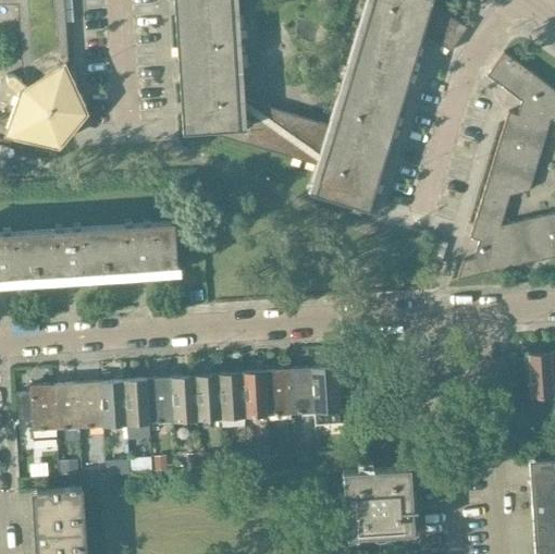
[(0,0),(0,7),(19,8),(24,84),(23,84),(15,77),(8,78),(9,85),(23,97),(9,135),(58,147),(59,147),(86,114),(85,114),(64,70),(69,70),(70,70),(64,0),(0,0)]
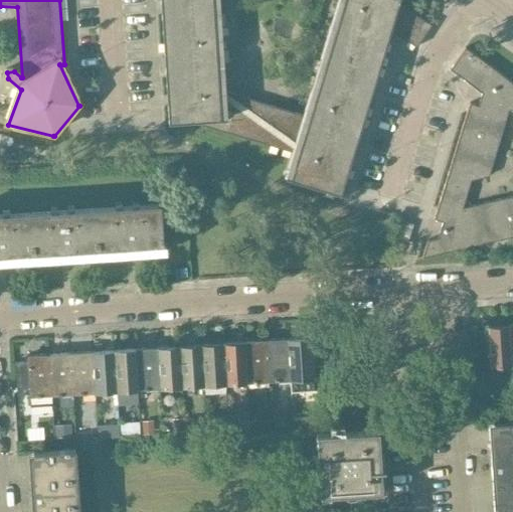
[(162,0),(170,126),(192,124),(293,155),(286,180),(292,182),(341,197),(391,33),(418,50),(433,28),(413,15),(399,7),(401,0),(162,0)]
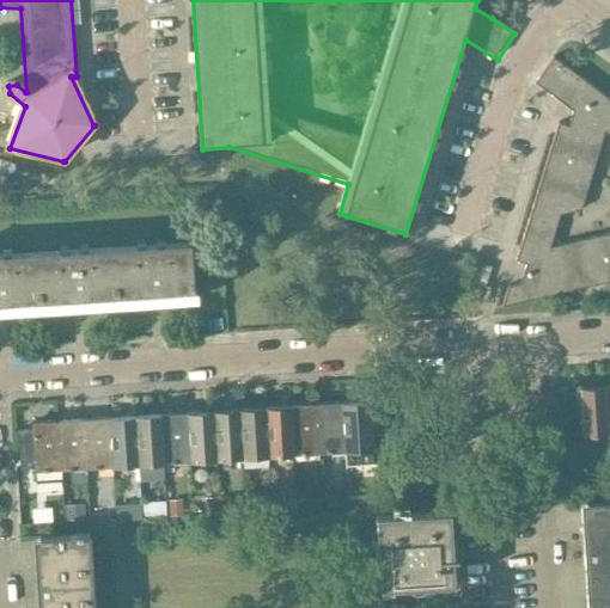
[(609,100),(586,83),(554,60),(536,86),(553,98),(562,104),(574,114),(569,129),(560,126),(518,264),(528,266),(522,287),(510,289),(504,309),(609,283),(609,100)]
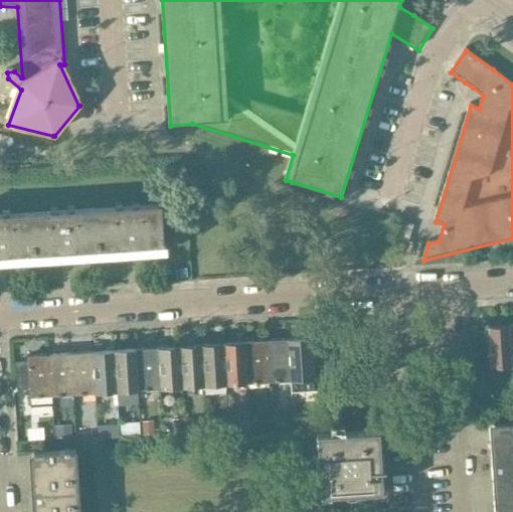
[(161,207),(96,211),(99,253),(133,251),(164,249),(161,207)]
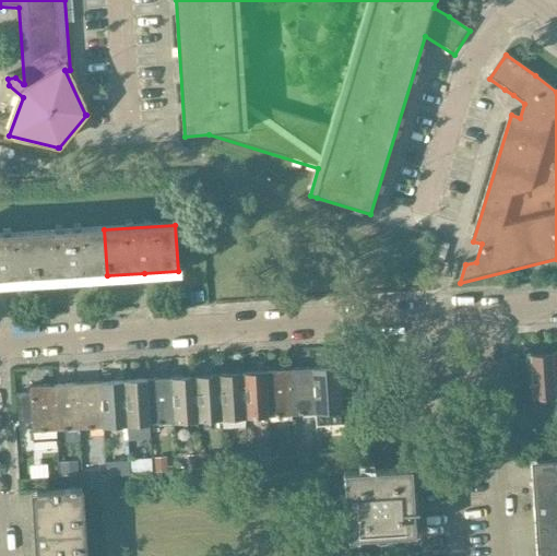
[(104,229),(34,234),(36,280),(73,278),(107,275),(104,229)]
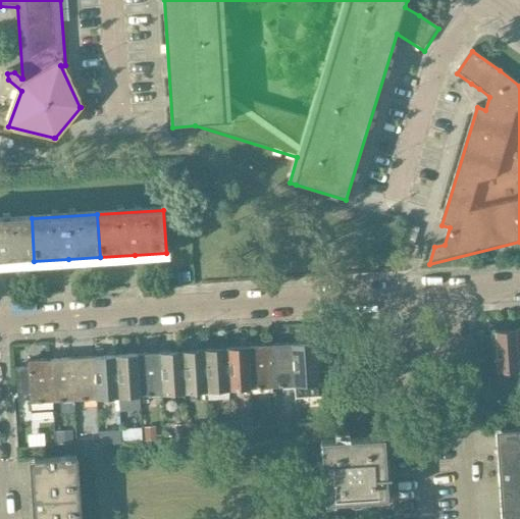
[(0,219),(0,262),(2,263),(34,261),(32,218),(0,219)]
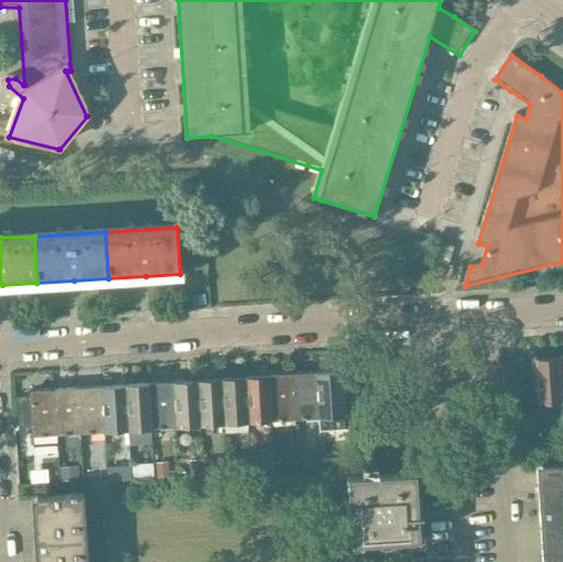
[(539,406),(562,404),(559,360),(535,361),(535,367),(523,368),(524,385),(537,385),(539,406)]
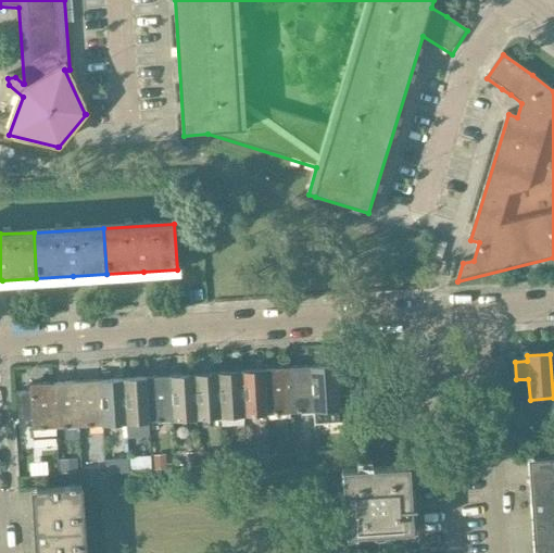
[(336,367),(312,369),(315,414),(315,427),(353,424),(352,398),(338,399),(338,394),(351,393),(350,367),(336,368),(336,367)]
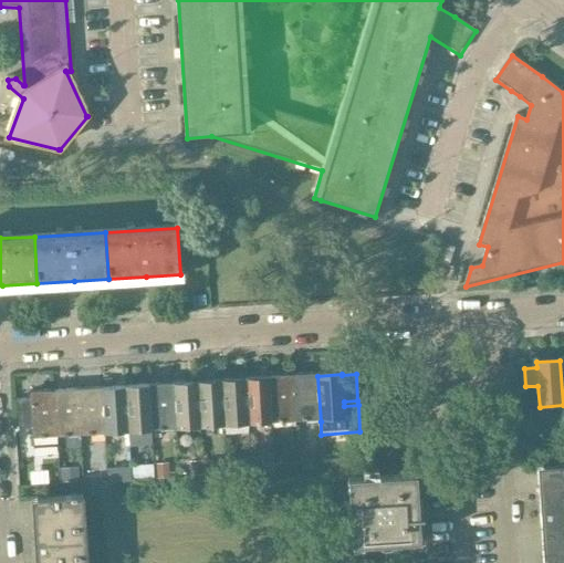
[(317,376),(293,377),(296,423),(321,421),(317,376)]
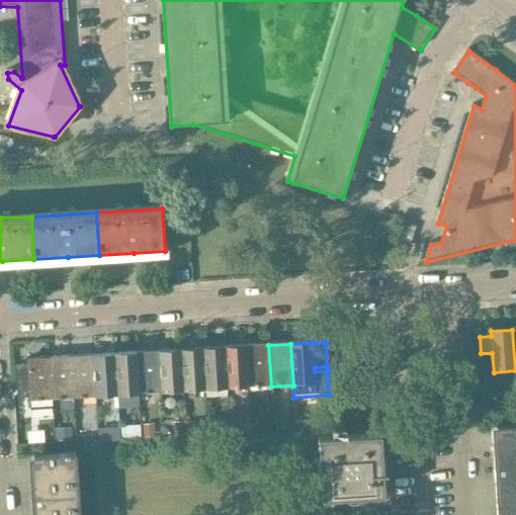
[(268,345),(247,347),(250,388),(271,387),(268,345)]
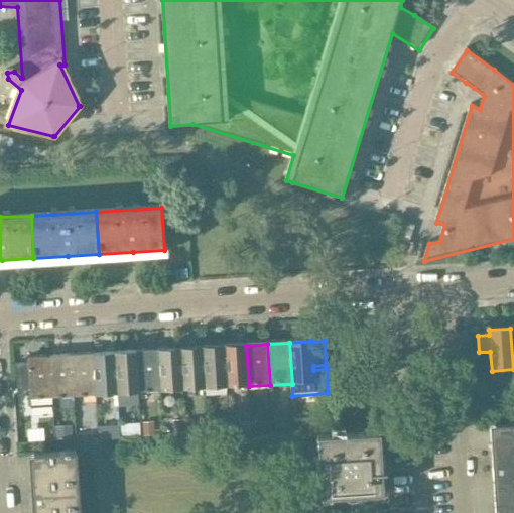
[(246,346),(225,347),(227,388),(249,386),(246,346)]
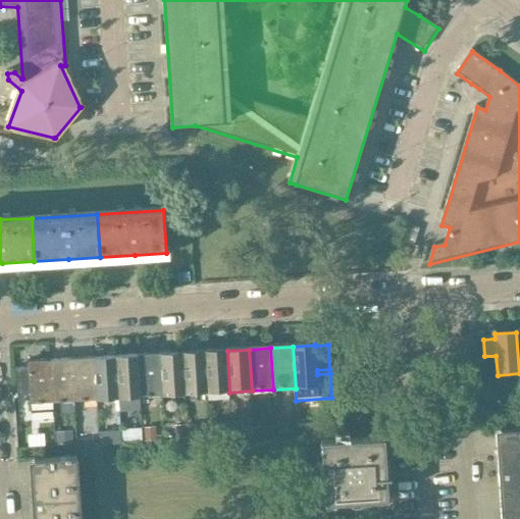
[(227,351),(205,352),(208,394),(229,393),(227,351)]
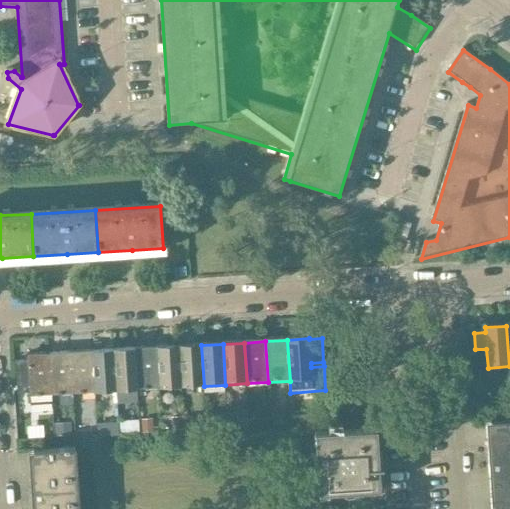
[(201,345),(180,347),(182,388),(204,386),(201,345)]
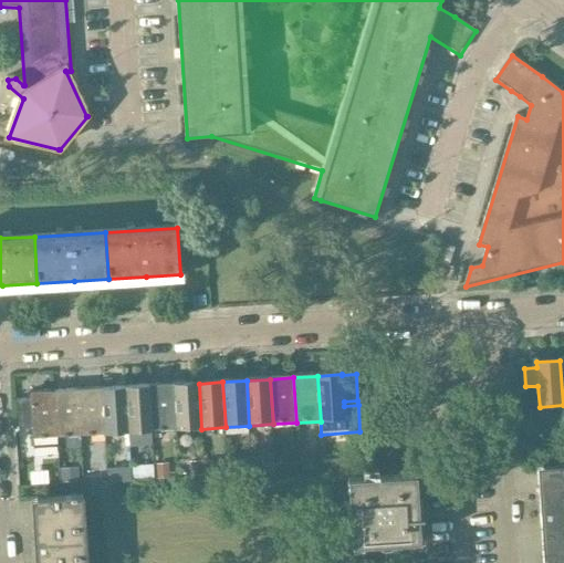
[(199,384),(174,385),(177,430),(201,429),(199,384)]
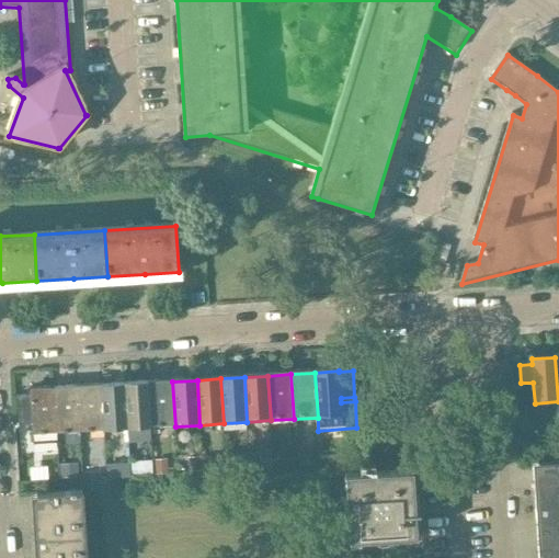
[(172,382),(148,384),(151,428),(175,426),(172,382)]
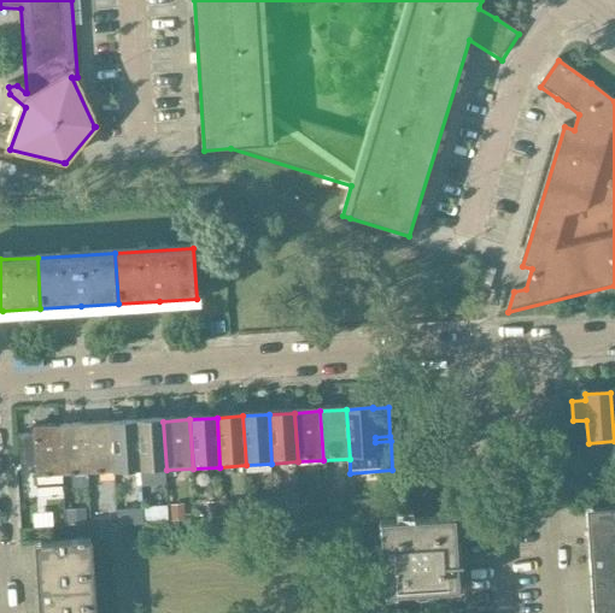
[(163,422),(138,423),(141,472),(167,470),(163,422)]
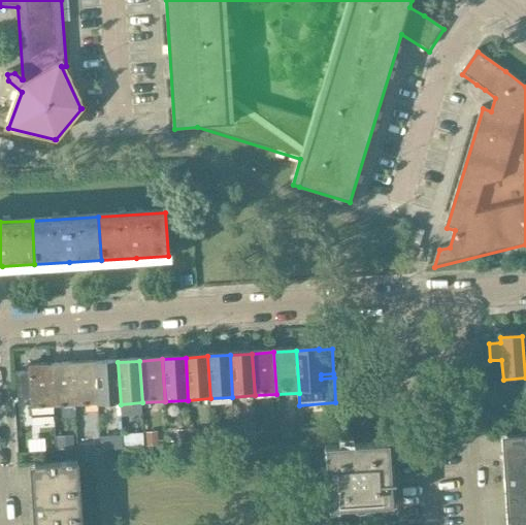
[(118,362),(96,363),(98,405),(121,404),(118,362)]
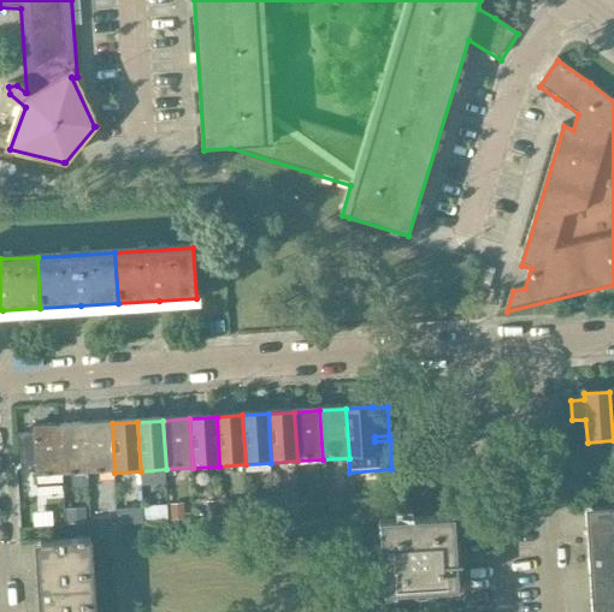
[(112,423),(86,426),(89,475),(114,473),(112,423)]
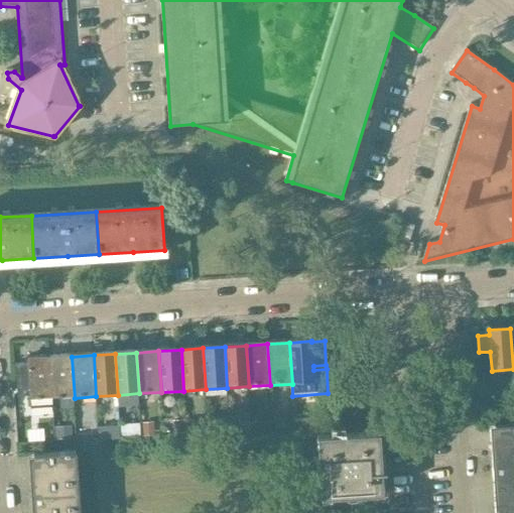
[(75,398),(72,357),(50,358),(53,399),(75,398)]
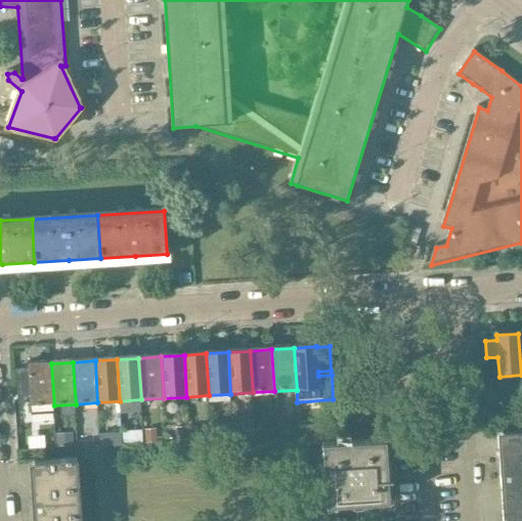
[(54,405),(51,363),(29,365),(29,372),(31,398),(31,406),(54,405)]
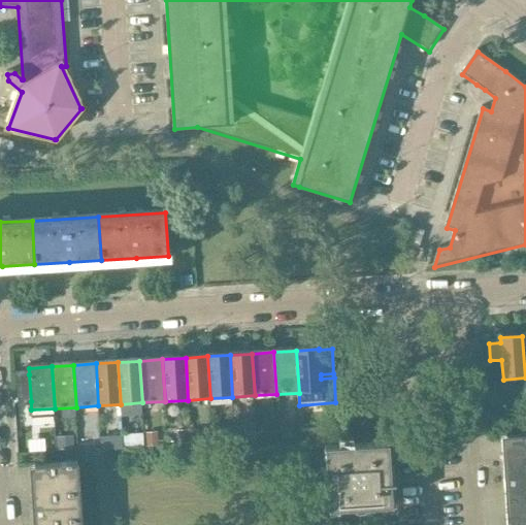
[(31,401),(29,374),(17,374),(19,401),(31,401)]
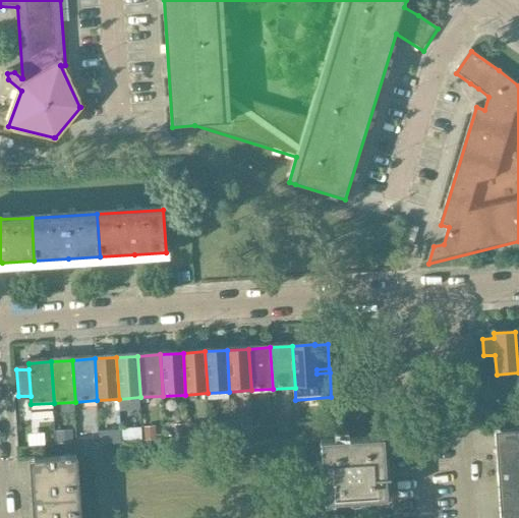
[(518,412),(503,413),(504,427),(518,426),(518,412)]
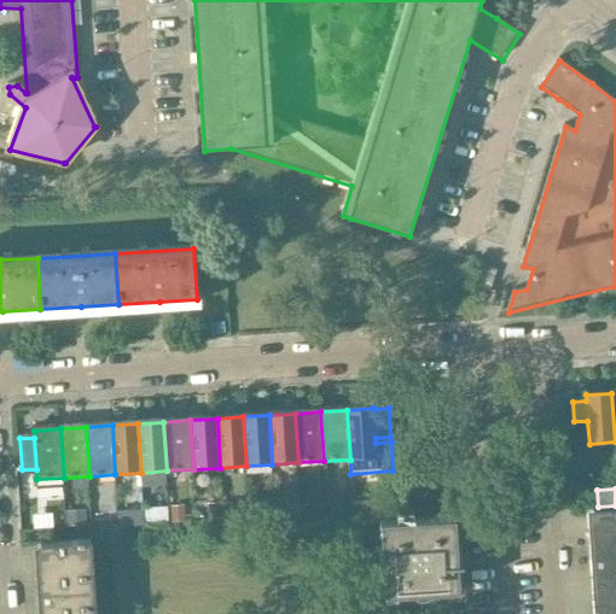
[(615,508),(593,510),(597,559),(591,559),(591,573),(598,573),(599,613),(615,613),(615,508)]
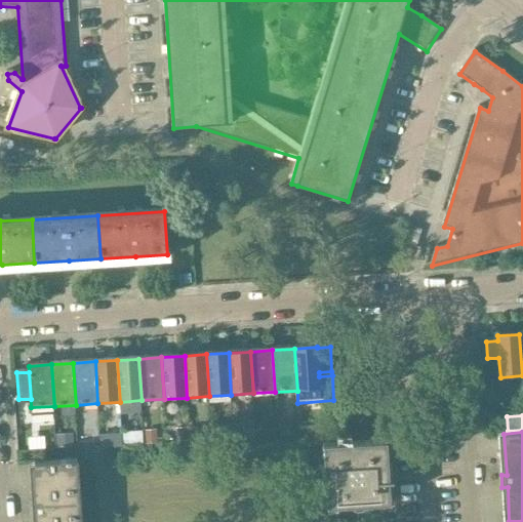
[(364,442),(323,445),(327,509),(391,505),(390,480),(387,441),(364,442)]
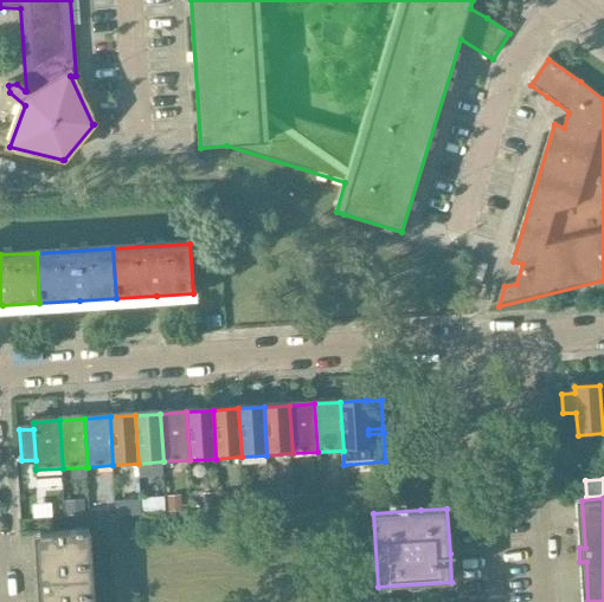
[(40,536),(44,578),(37,580),(38,594),(44,593),(44,601),(94,601),(90,532),(40,536)]
